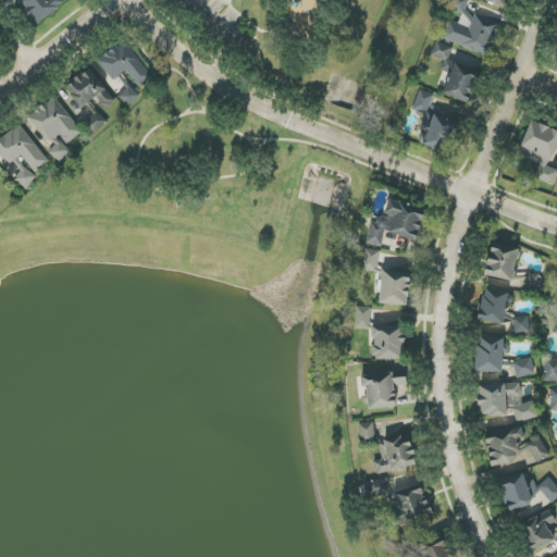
[(21,0),(36,23),(72,0),(21,0)]
